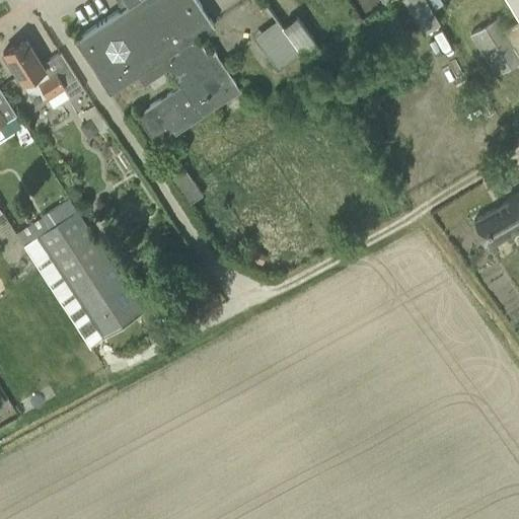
[(156,145),(239,89),(213,51),(208,55),(196,35),(213,24),(197,0),(117,0),(122,8),(74,39),(108,91),(136,74),(143,84),(147,81),(153,88),(165,81),(165,69),(167,68),(179,86),(136,115),(156,145)]
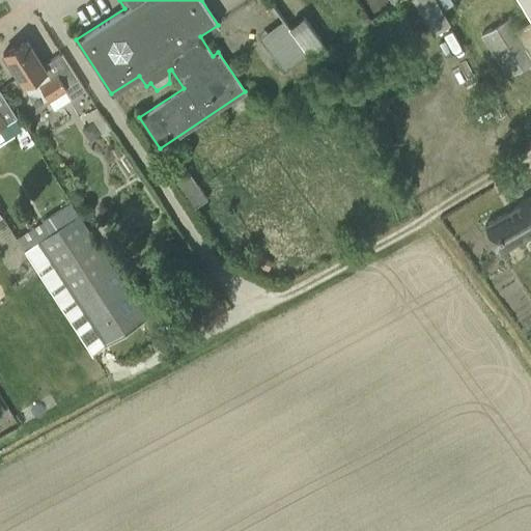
[(450,25),(436,0),(412,0),(432,35),(450,25)]
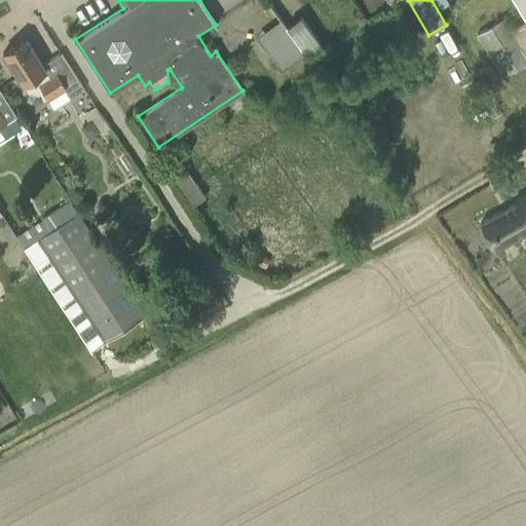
[(431,0),(439,10),(448,4),(445,0),(431,0)]
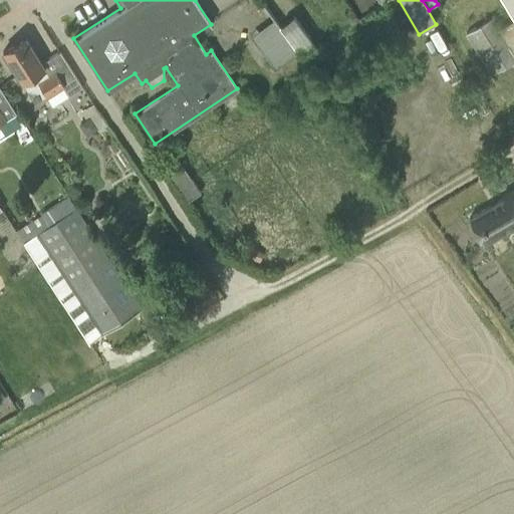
[(513,0),(501,0),(513,21),(513,0)]
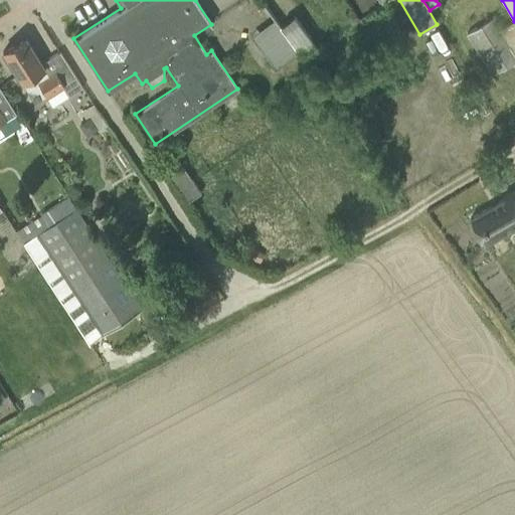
[(280,25),(299,51),(302,56),(315,46),(293,16),(280,25)]
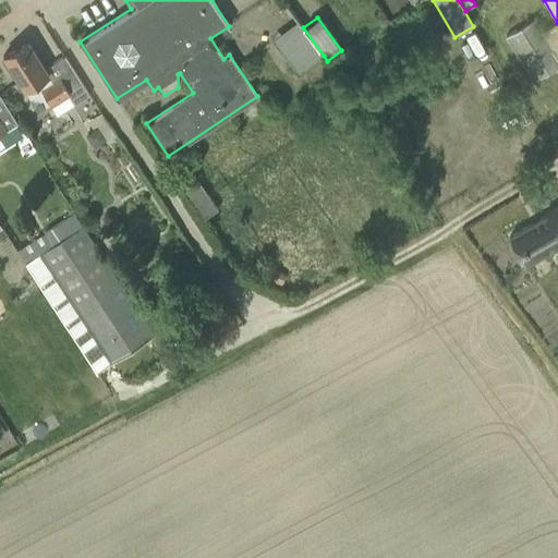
[(557,23),(545,32),(536,19),(505,39),(533,84),(557,67),(557,23)]
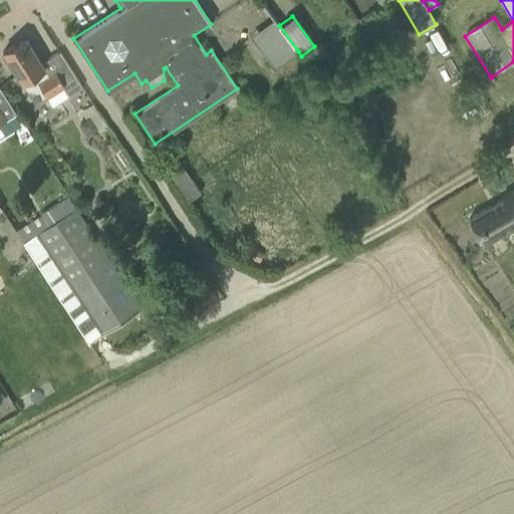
[(274,68),(298,51),(279,25),(274,18),(250,36),(274,68)]
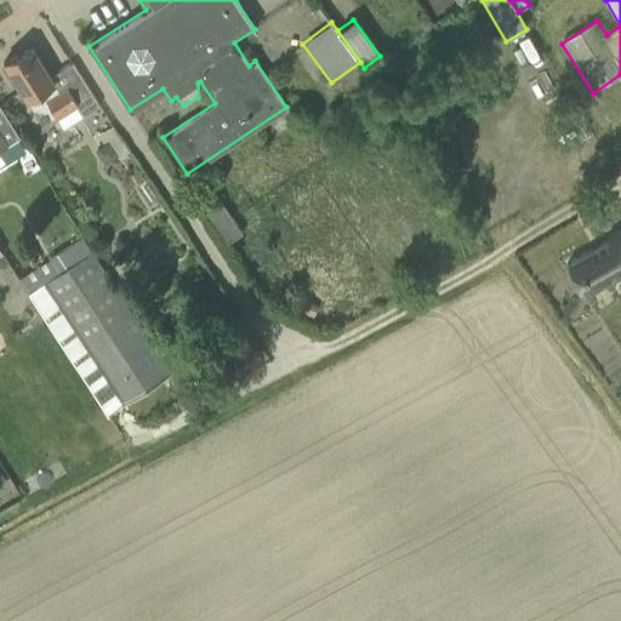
[(70,63),(50,78),(30,46),(3,63),(41,125),(53,117),(62,129),(100,106),(70,63)]
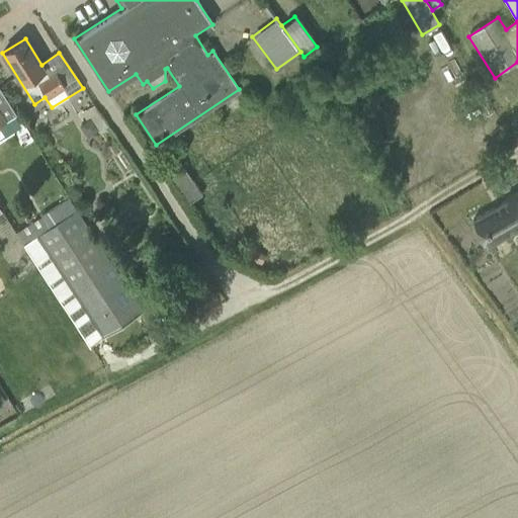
[(3,123),(16,115),(0,90),(0,124),(3,122),(3,123)]
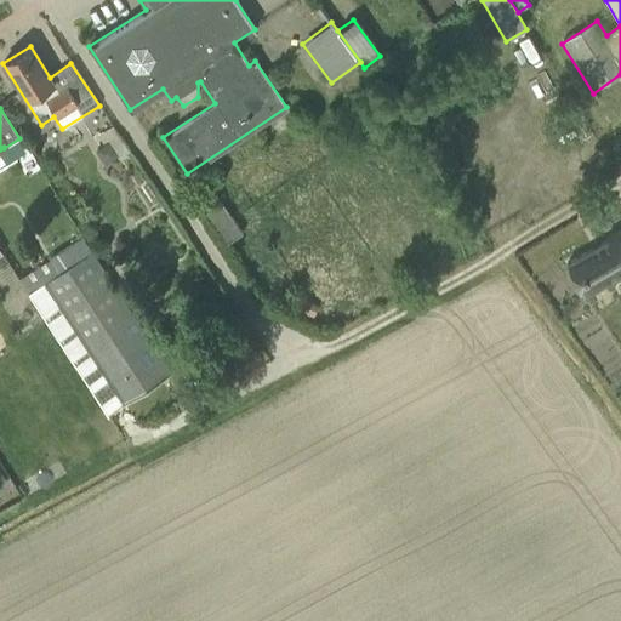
[(120,159),(129,153),(112,125),(97,136),(103,144),(108,141),(109,143),(95,152),(103,166),(118,157),(120,159)]
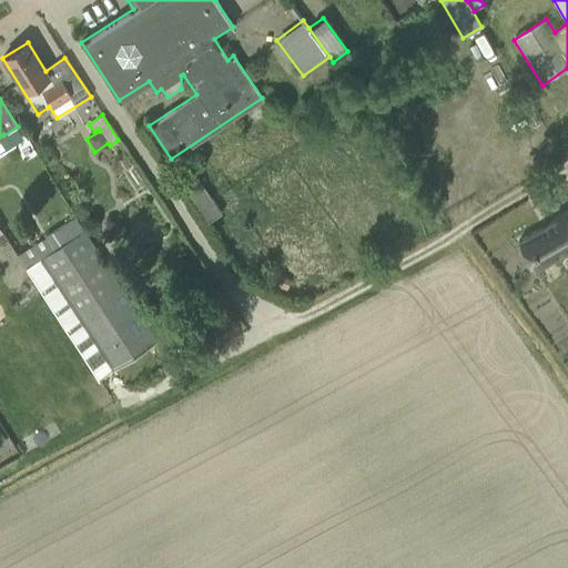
[(206,223),(221,213),(202,184),(188,193),(206,223)]
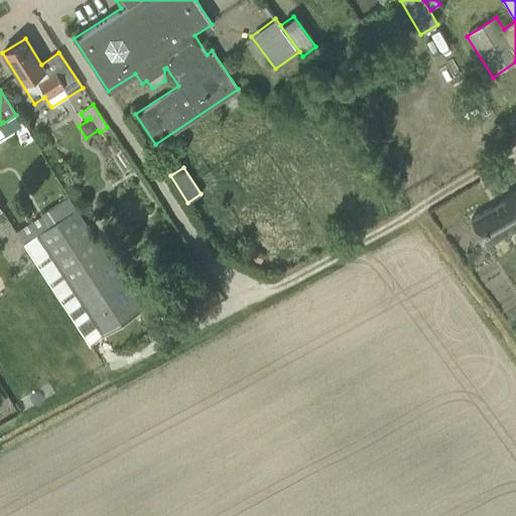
[(515,186),(501,196),(504,199),(470,219),(473,225),(472,226),(480,240),(482,239),(486,246),(515,228),(515,186)]
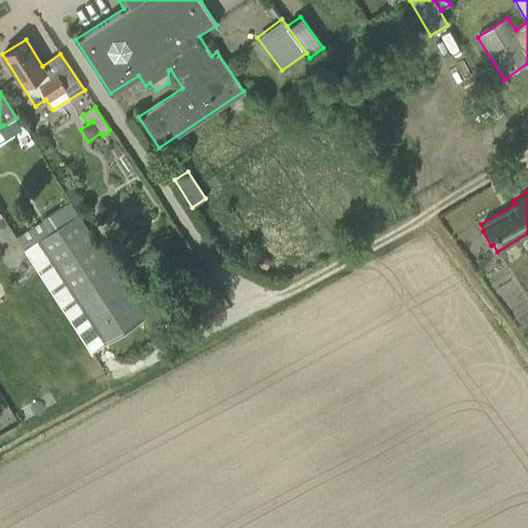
[(69,202),(14,238),(22,251),(24,249),(90,354),(103,344),(104,345),(145,319),(69,202)]
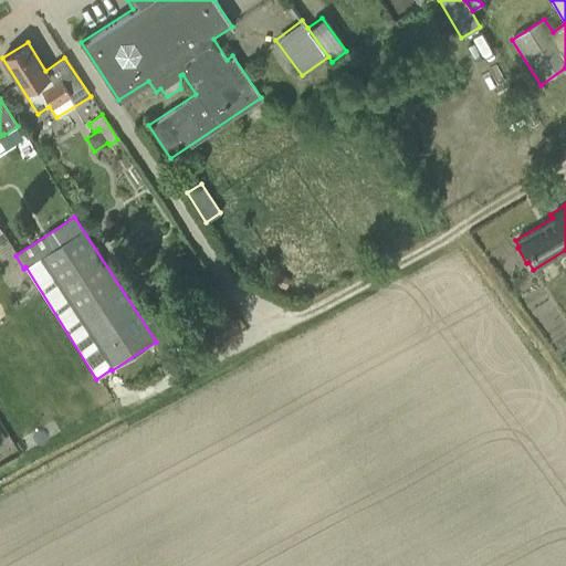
[(266,284),(284,292),(290,279),(272,272),(266,284)]
